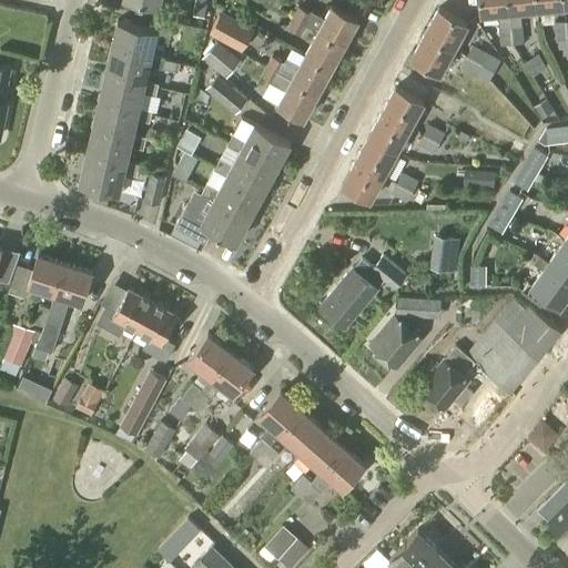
[(208,0),(194,0),(192,14),(204,17),(208,0)]
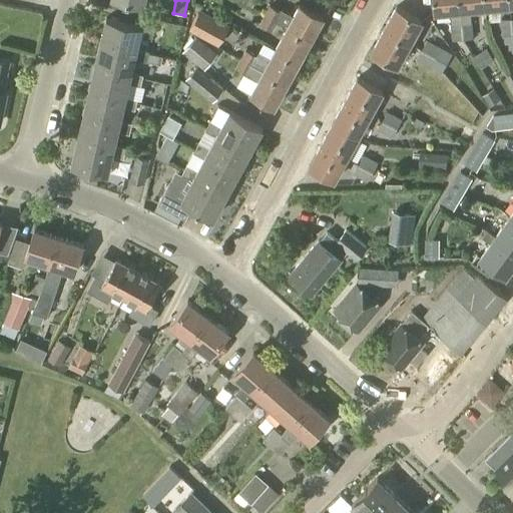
[(432,0),(434,12),(460,10),(458,0),(432,0)]
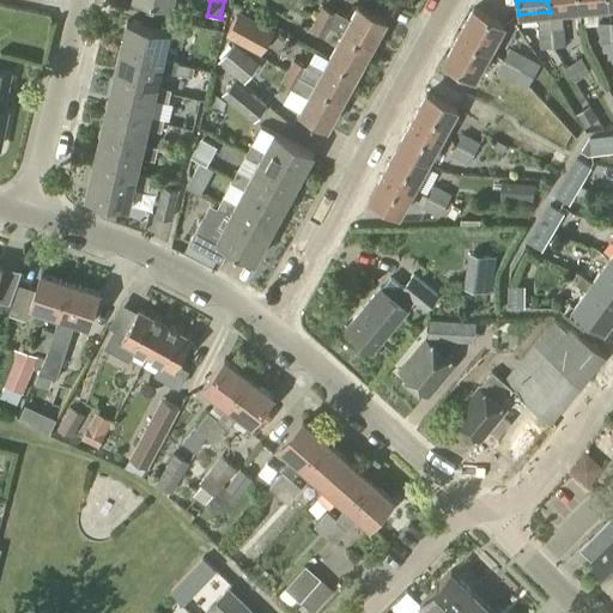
[(563,11),(580,8),(577,0),(547,0),(550,12),(551,28),(553,47),(565,46),(563,11)]
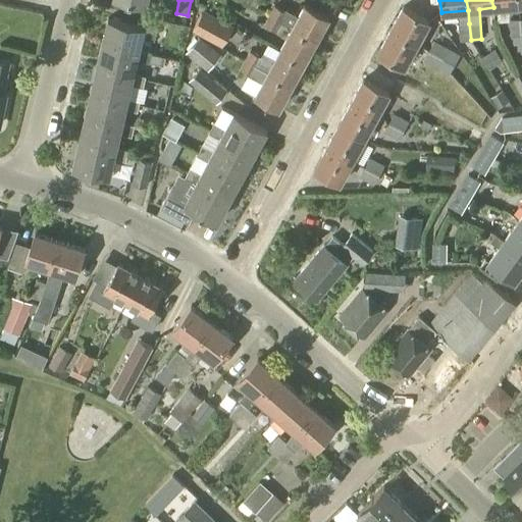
[(281,22),(292,28),(316,41),(328,17),(304,4),(298,15),(285,9),(284,11),(274,5),(268,15),(281,22)]
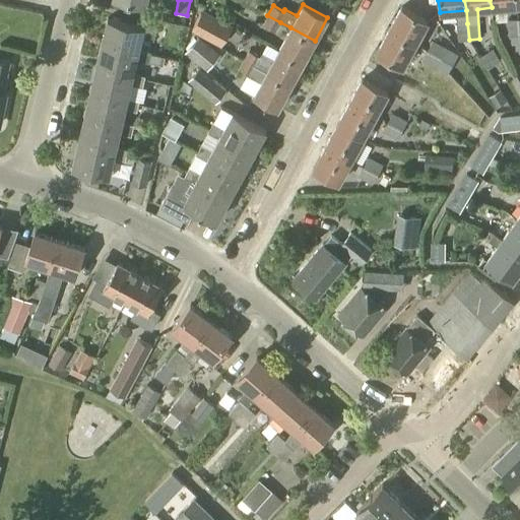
[(389,30),(414,44),(427,21),(401,7),(389,30)]
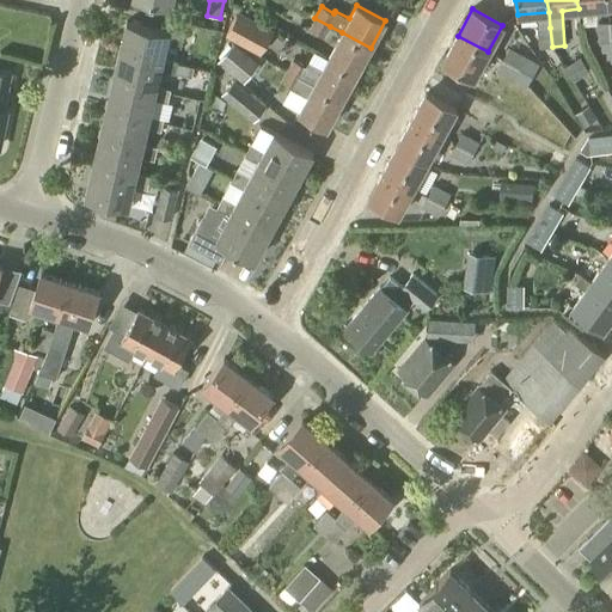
[(261,55),(274,30),(239,11),(225,35),(261,55)]
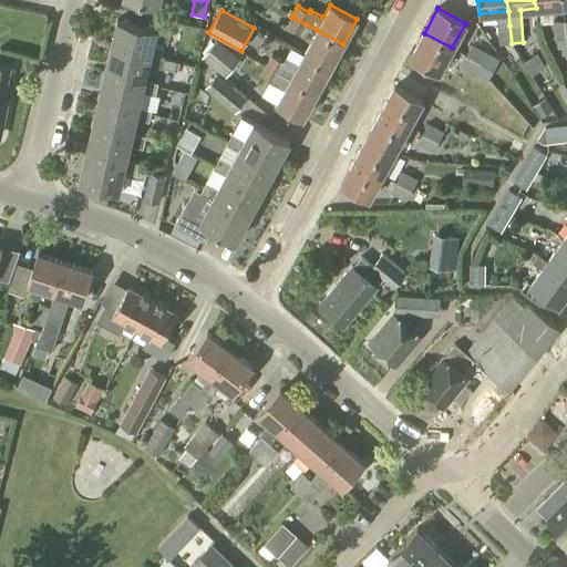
[(301,34),(306,24),(291,17),(287,26),(301,34)]
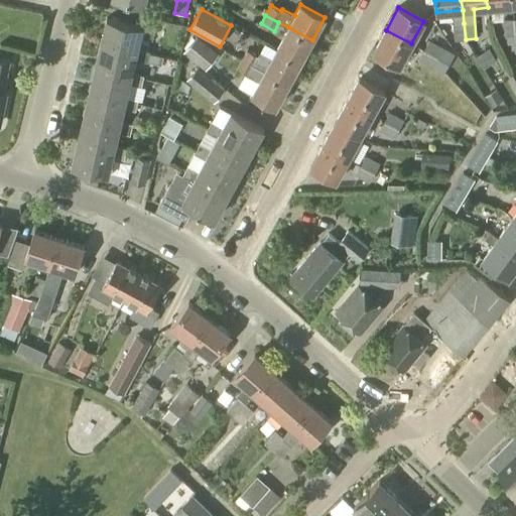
[(141,23),(140,25),(107,17),(101,42),(137,50),(138,48),(141,35),(153,37),(155,26),(141,23)]
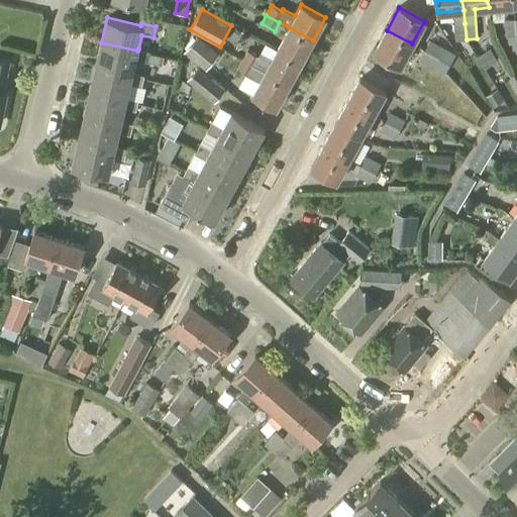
[(505,36),(516,35),(515,18),(504,19),(505,36)]
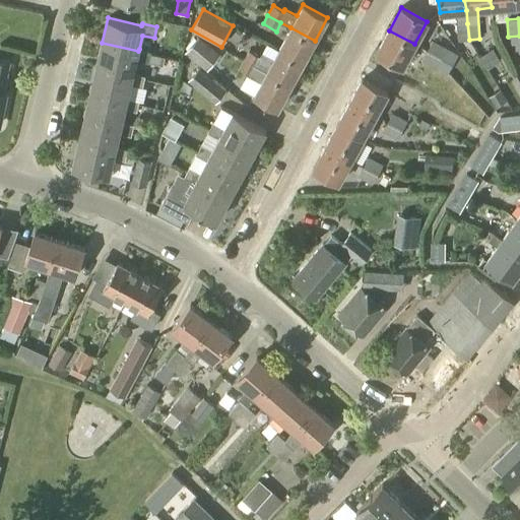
[(458,41),(469,40),(467,23),(456,24),(458,41)]
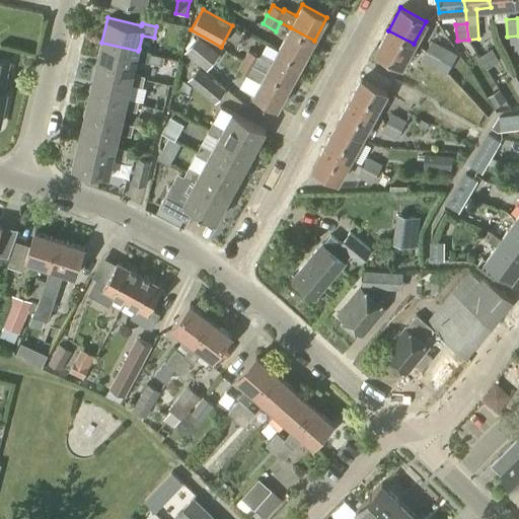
[(302,63),(314,41),(290,27),(278,50),(302,63)]
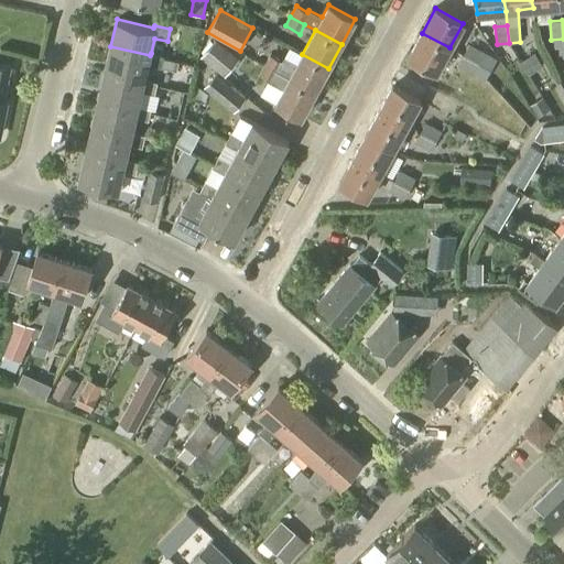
[(435,72),(449,47),(422,33),(409,57),(435,72)]
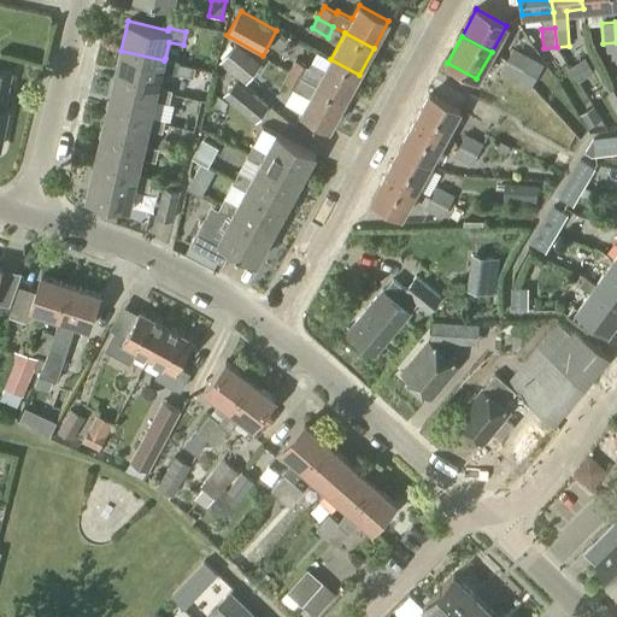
[(246,84),(263,65),(235,42),(218,63),(246,84)]
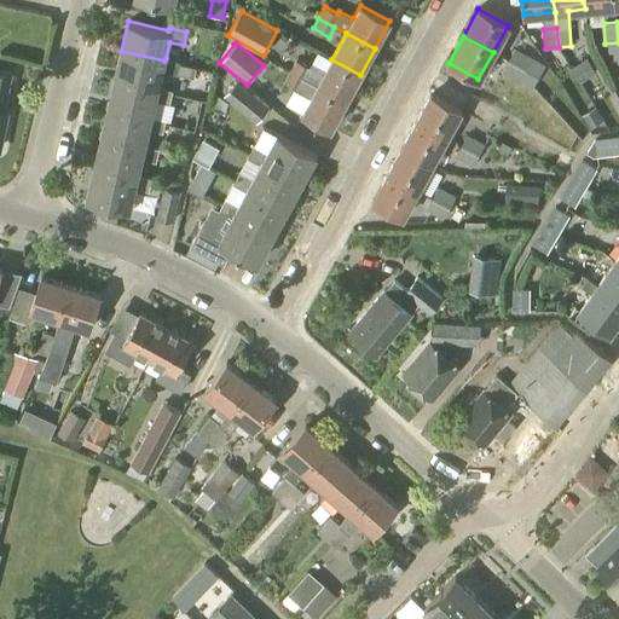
[(526,70),(532,58),(514,48),(508,61),(526,70)]
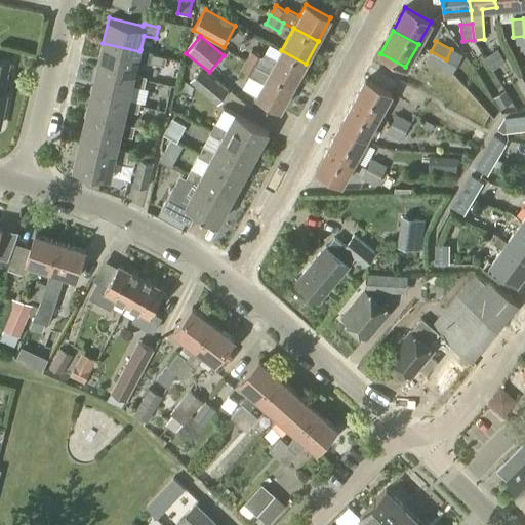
[(153,51),(140,49),(139,51),(103,43),(96,68),(134,76),(134,74),(137,61),(164,67),(166,57),(152,54),(153,51)]
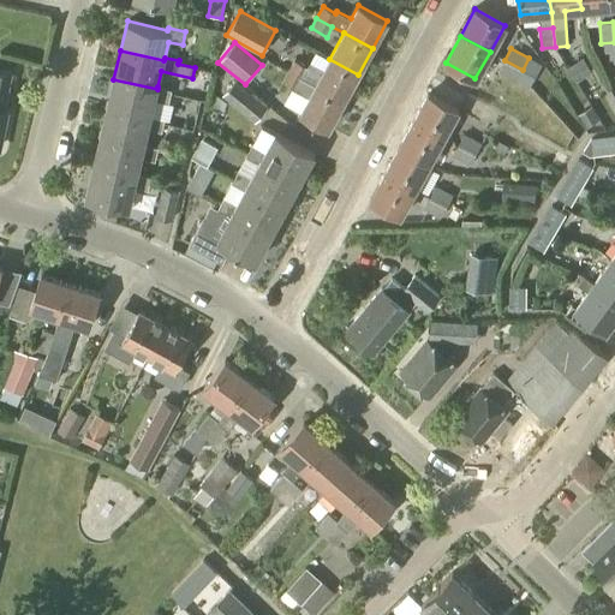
[(344,101),(358,75),(329,59),(323,70),(310,63),(308,66),(294,59),(288,70),(302,77),(315,85),(344,101)]
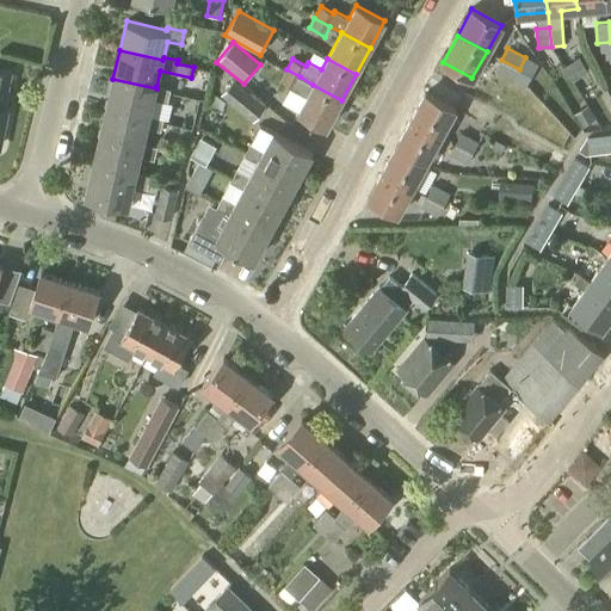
[(519,69),(501,60),(495,71),(512,80),(519,69)]
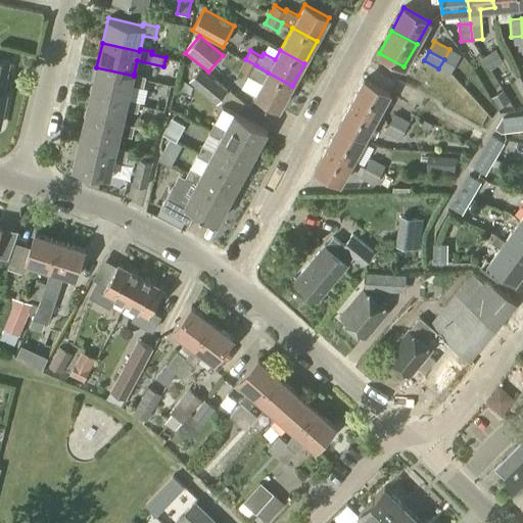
[(0,109),(1,110),(5,93),(8,79),(7,79),(11,61),(0,59),(0,109)]
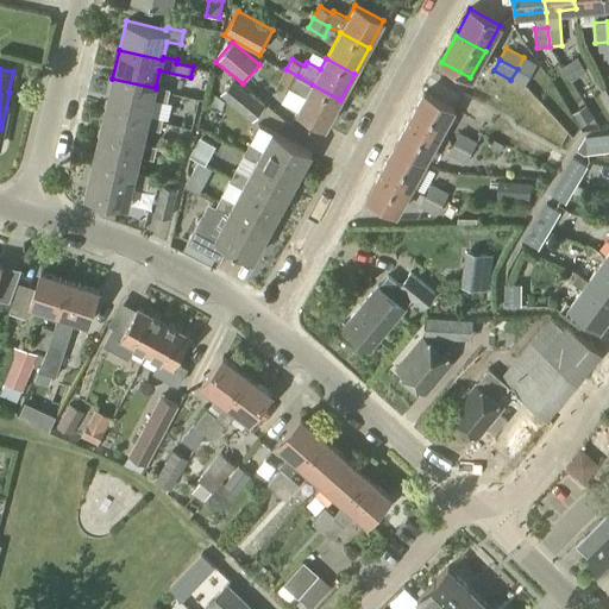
[(340,100),(312,85),(299,76),(286,69),(280,80),(293,87),(292,89),(305,96),(297,111),(326,126),(340,100)]
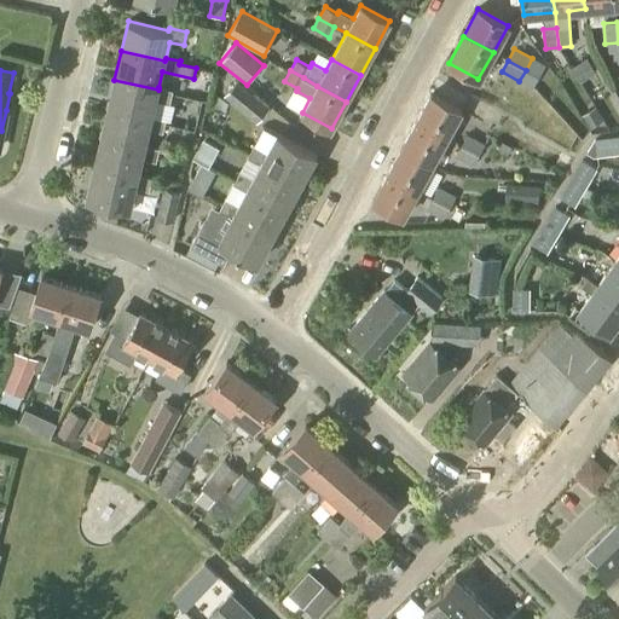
[(256,123),(270,108),(268,108),(270,106),(249,90),(237,79),(223,96),(256,123)]
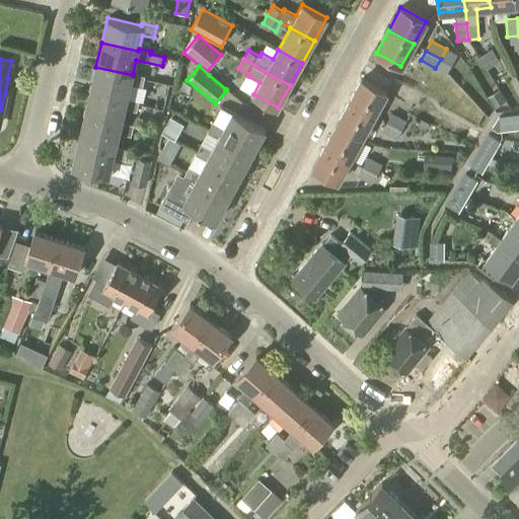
[(145,76),(133,73),(133,75),(95,67),(90,91),(127,99),(128,97),(131,84),(142,87),(145,76)]
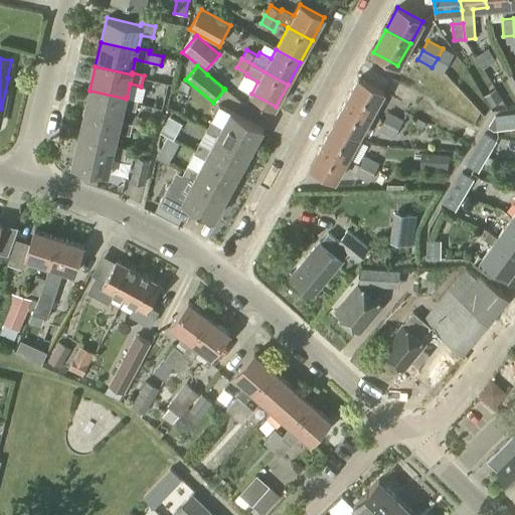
[(347,101),(371,114),(384,92),(359,78),(347,101)]
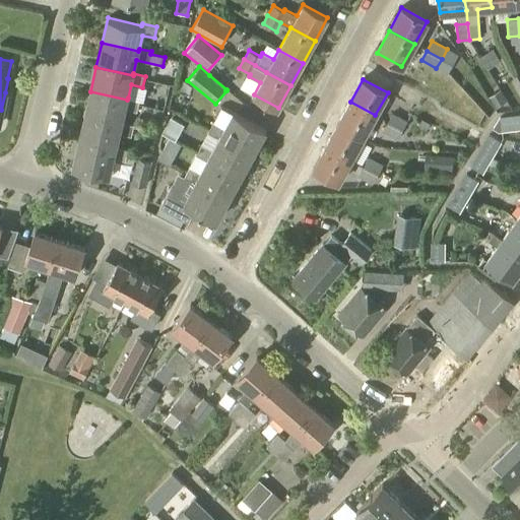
[(139,101),(128,98),(127,100),(90,91),(84,116),(121,125),(122,122),(125,109),(137,112),(139,101)]
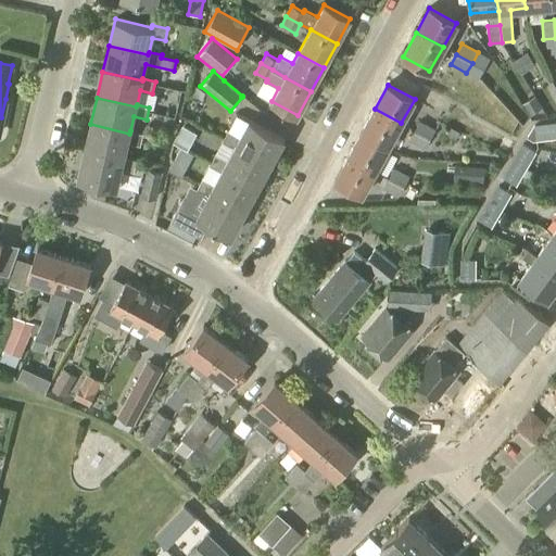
[(388,147),(401,123),(375,109),(362,133),(388,147)]
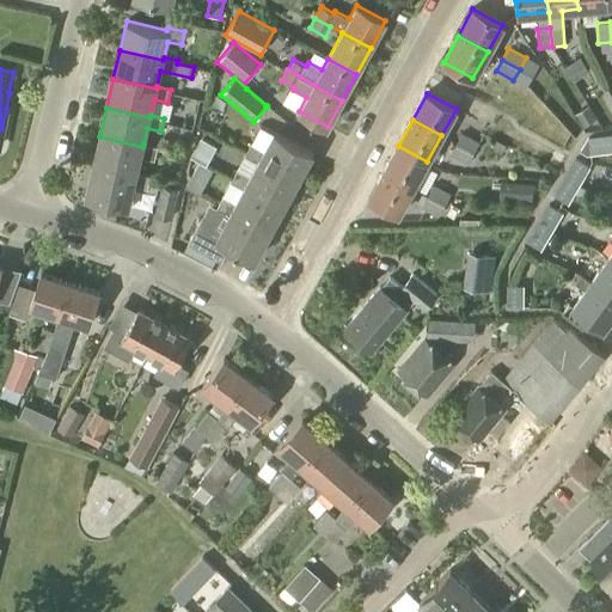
[(473,153),(479,142),(463,133),(456,145),(473,153)]
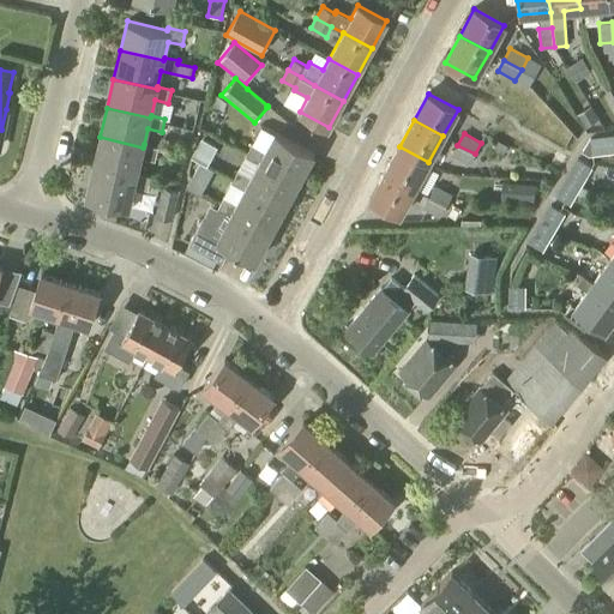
[(260,161),(299,181),(313,155),(275,134),(265,151),(252,144),(246,156),(259,163),(260,161)]
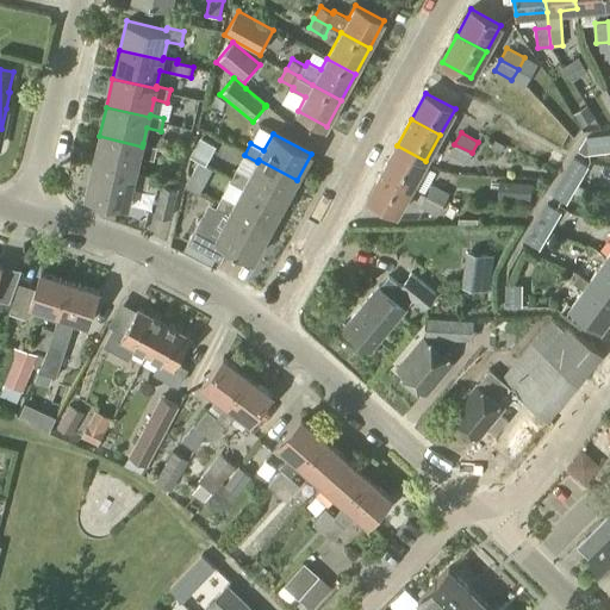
[(609,134),(586,137),(586,138),(578,151),(585,155),(609,151),(609,134)]
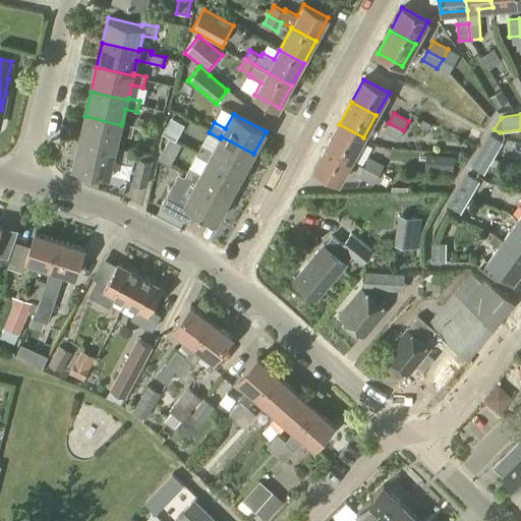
[(134,125),(122,122),(121,125),(84,116),(78,140),(116,150),(116,147),(119,133),(131,136),(134,125)]
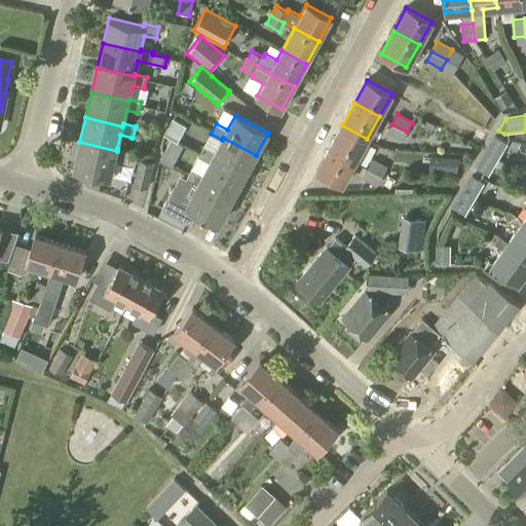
[(435,125),(426,121),(422,127),(430,132),(435,125)]
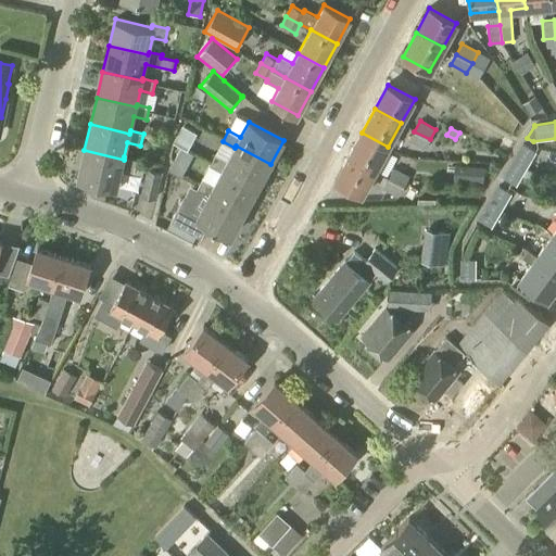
[(430,139),(414,131),(408,141),(425,150),(430,139)]
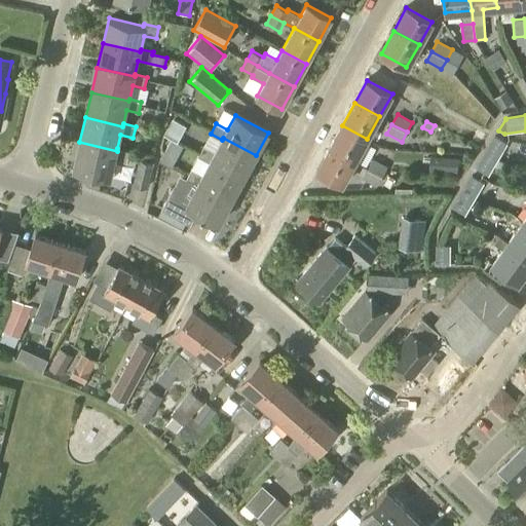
[(354,161),(367,139),(342,125),(330,147),(354,161)]
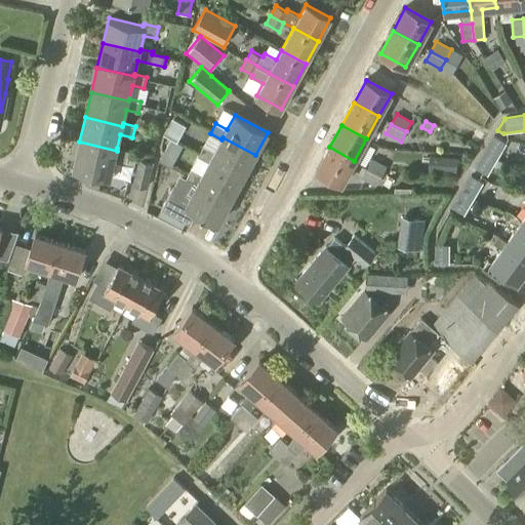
[(478,147),(484,136),(475,131),(470,142),(478,147)]
